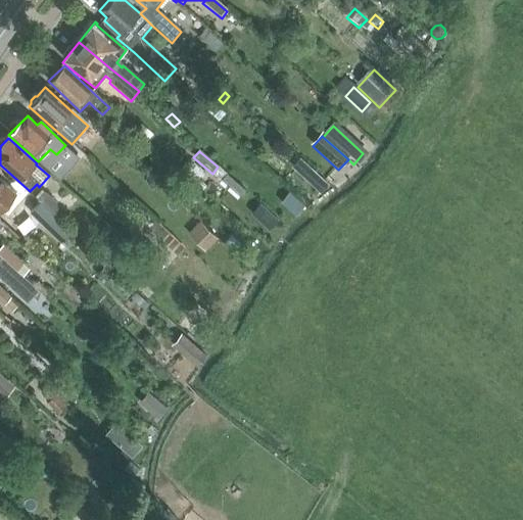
[(298,160),(291,169),(320,194),(328,186),(298,160)]
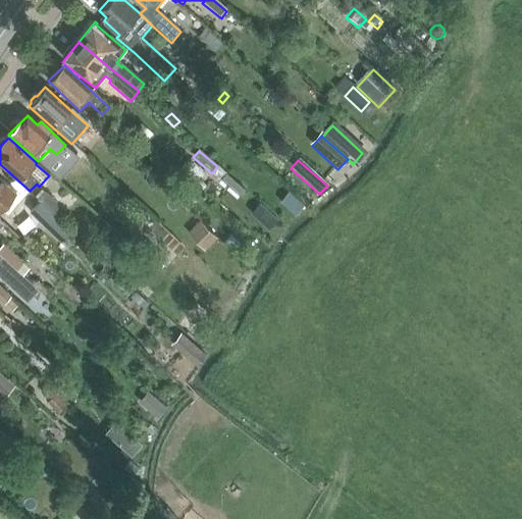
[(247,193),(227,176),(221,184),(240,201),(247,193)]
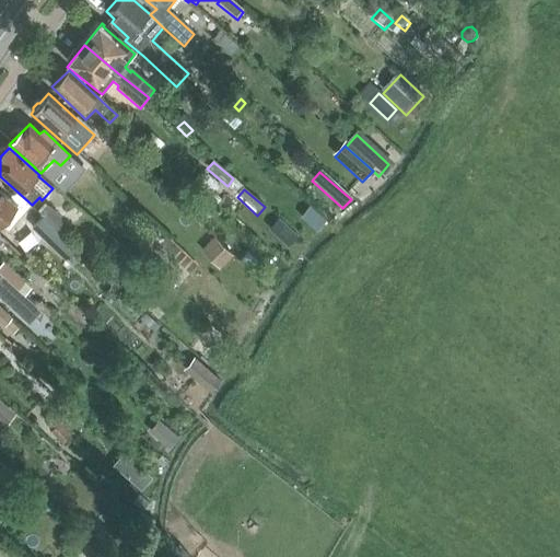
[(0,230),(0,231),(7,222),(13,229),(24,216),(19,209),(18,210),(0,194),(0,230)]
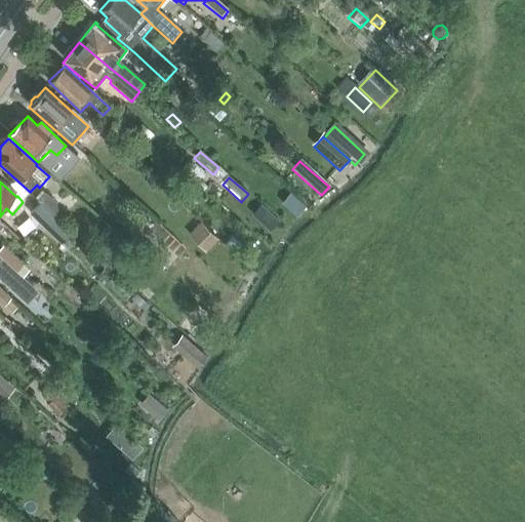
[(46,196),(39,204),(58,221),(57,206),(46,196)]
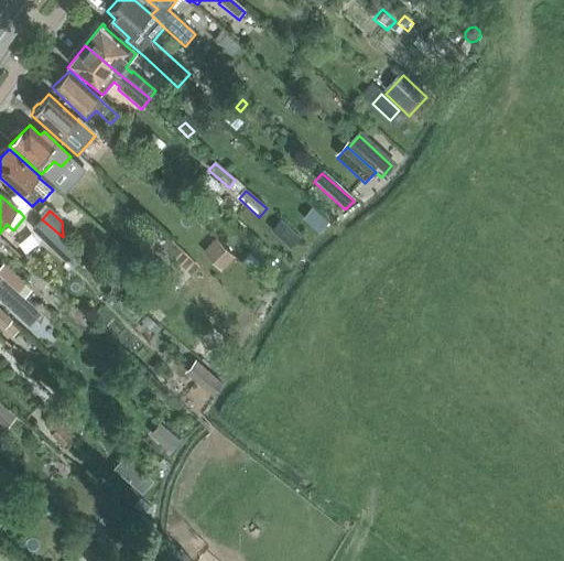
[(33,232),(55,254),(66,241),(43,222),(33,232)]
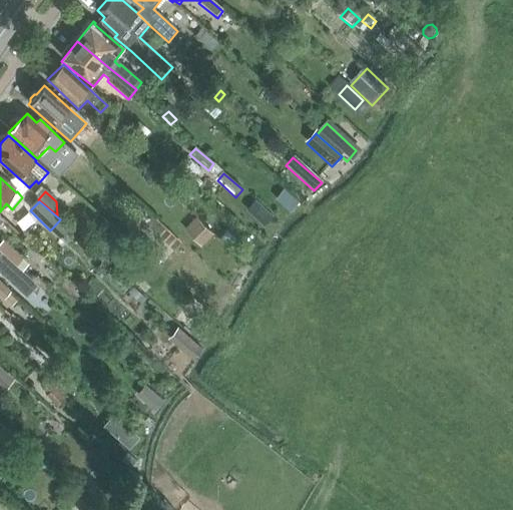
[(255,202),(248,209),(258,217),(264,210),(255,202)]
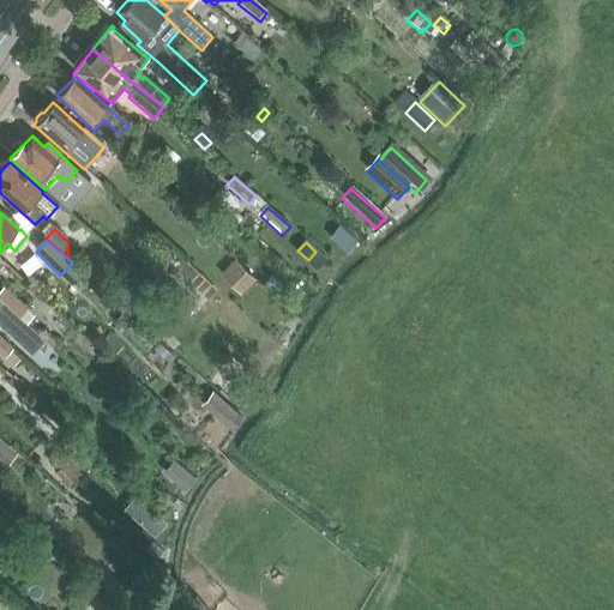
[(173,267),(181,258),(169,247),(161,257),(173,267)]
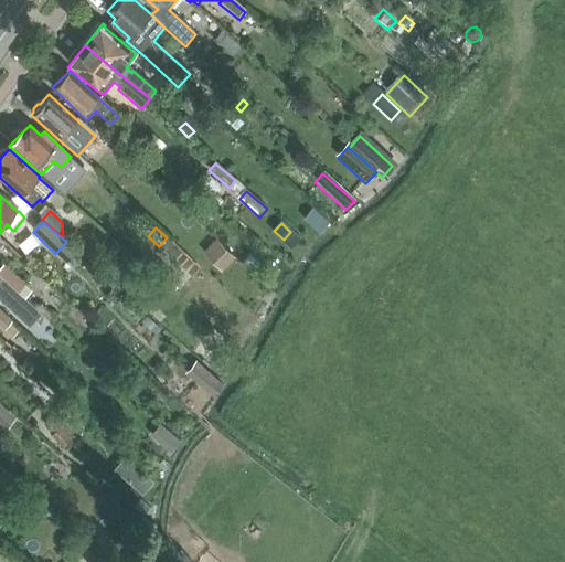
[(234,262),(217,243),(204,255),(221,274),(234,262)]
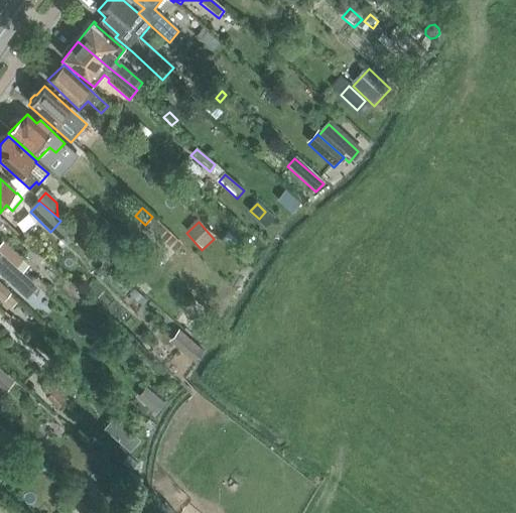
[(0,246),(0,253),(23,274),(29,267),(3,243),(0,246)]
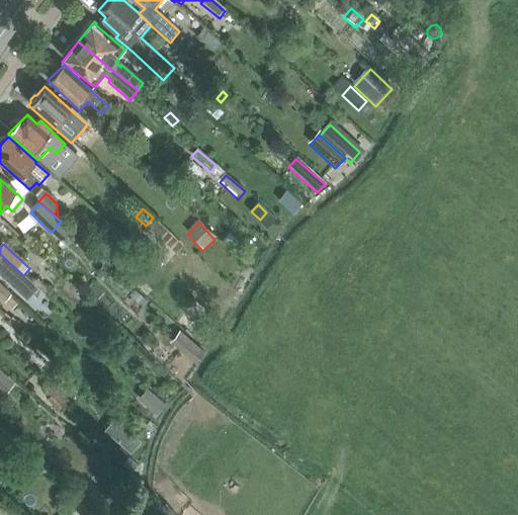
[(0,277),(27,303),(38,290),(23,275),(0,254),(0,277)]
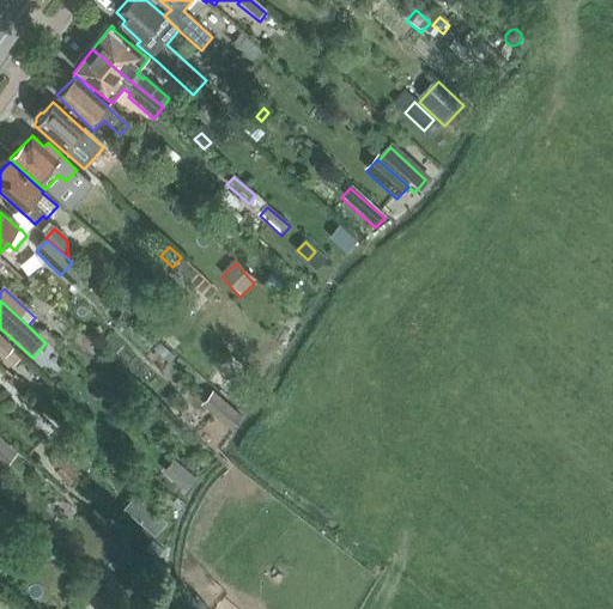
[(146,327),(157,315),(141,300),(131,314),(146,327)]
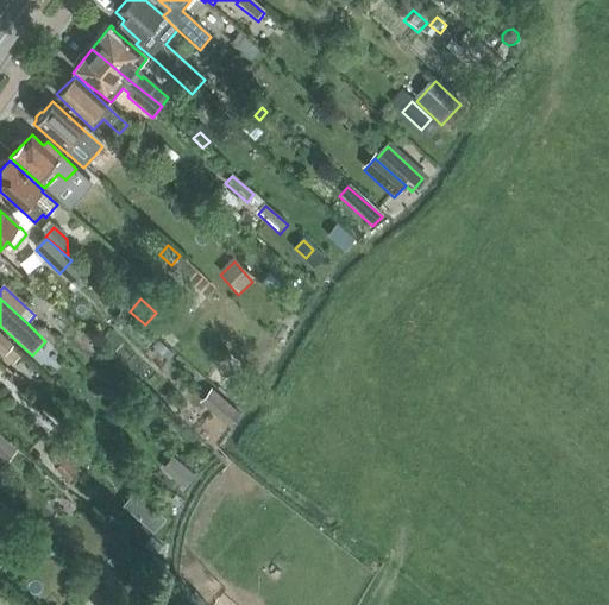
[(50,333),(45,338),(56,347),(60,341),(50,333)]
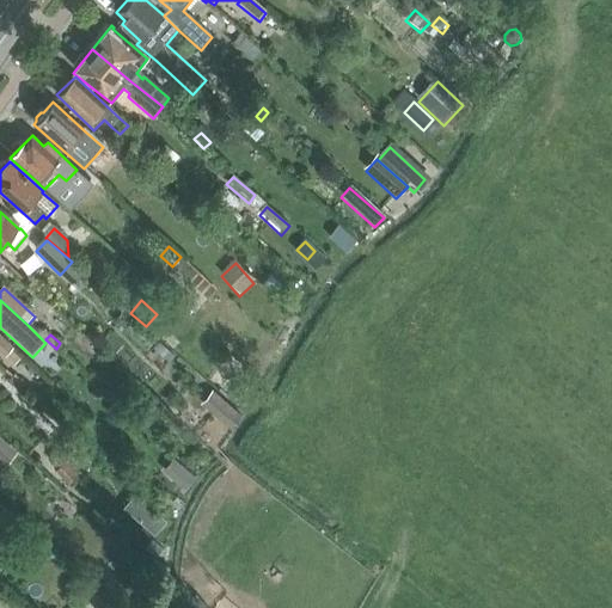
[(0,352),(4,356),(12,348),(0,337),(0,352)]
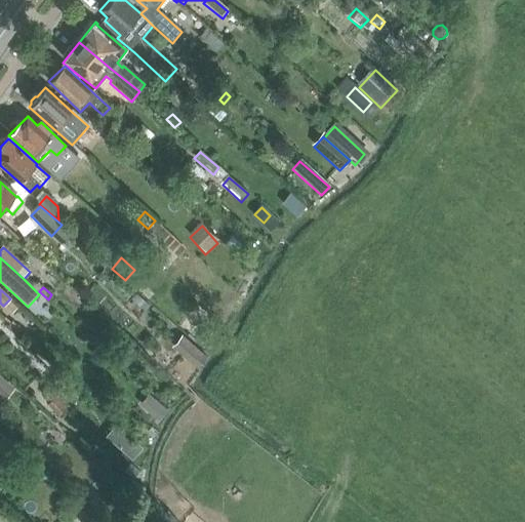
[(173,348),(199,368),(208,356),(184,336),(173,348)]
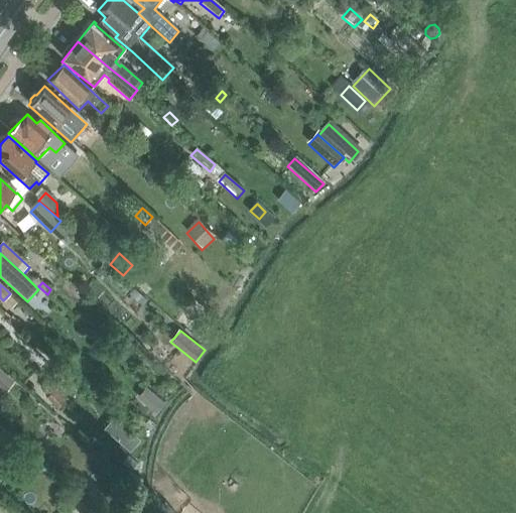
[(156,414),(165,404),(147,388),(138,398),(156,414)]
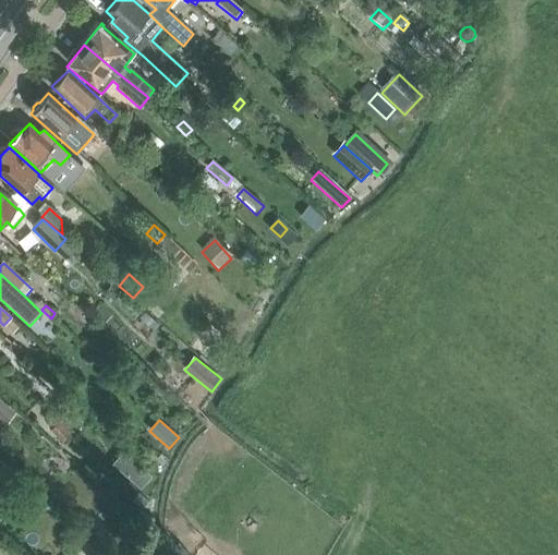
[(75,439),(53,421),(47,429),(53,434),(51,436),(67,449),(75,439)]
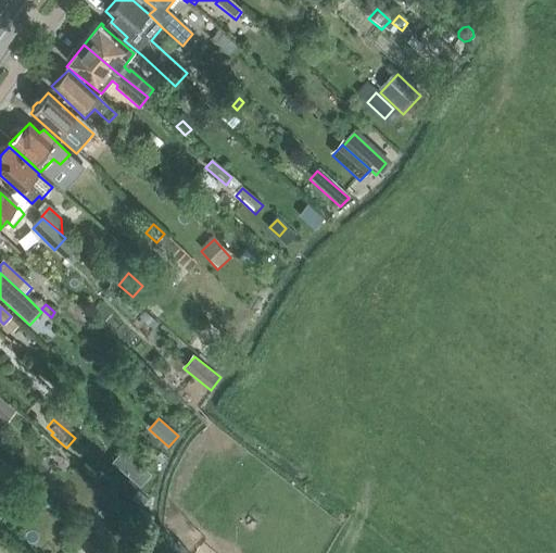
[(125,451),(113,464),(140,488),(151,474),(125,451)]
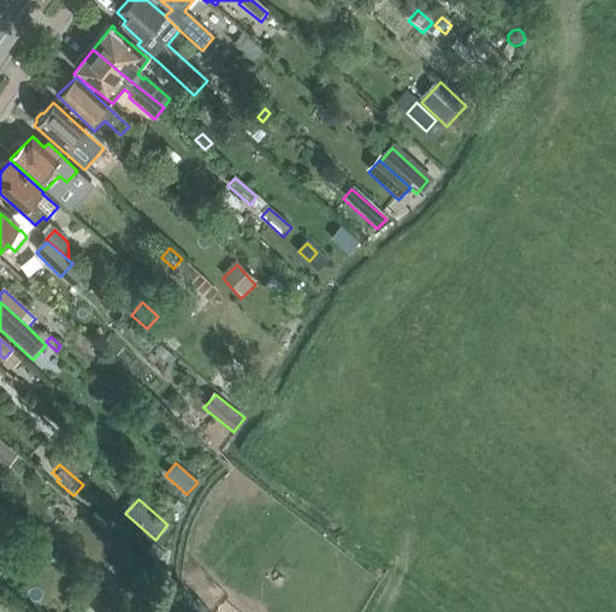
[(94,600),(88,607),(92,611),(107,611),(94,600)]
